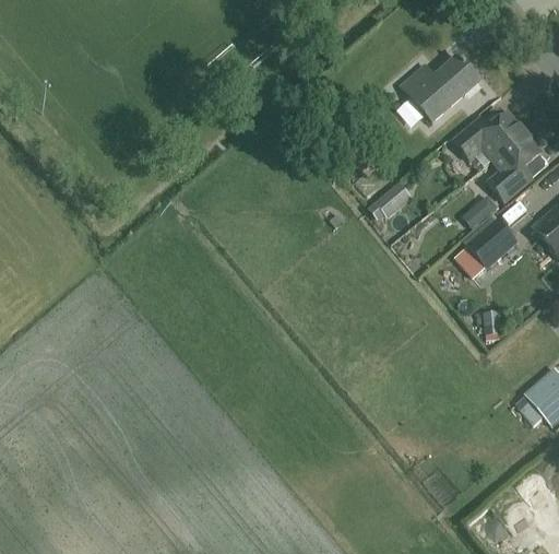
[(431,121),(477,81),(455,55),(430,78),(421,68),(400,86),(431,121)]
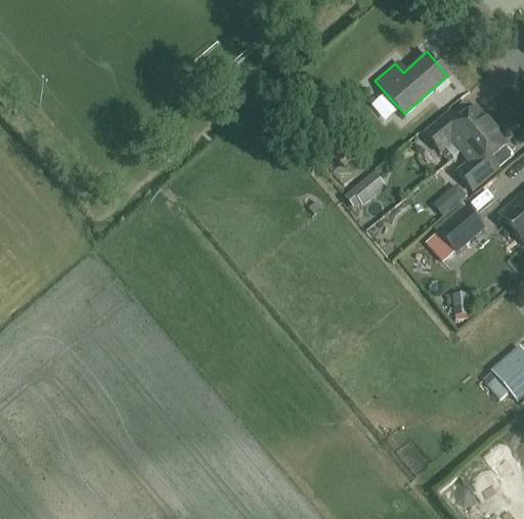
[(461,148),(493,121),(484,111),(481,114),(474,105),(453,123),(445,113),(424,131),(439,148),(451,138),(461,148)]
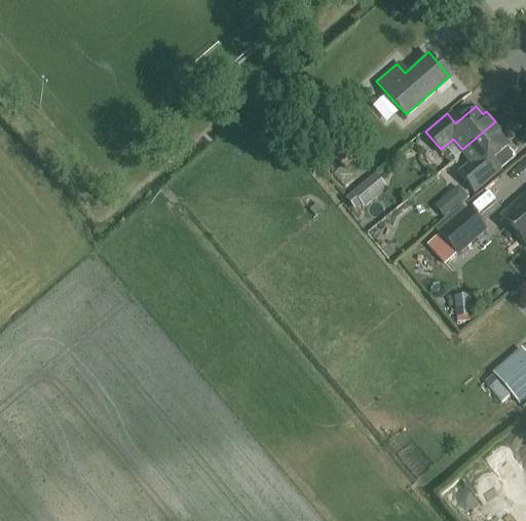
[(495,121),(462,149),(471,159),(458,171),(473,188),(494,171),(487,160),(508,143),(500,135),(503,133),(495,121)]
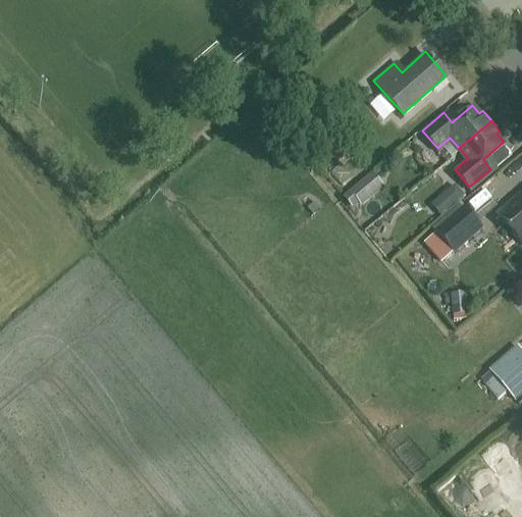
[(500,167),(516,156),(508,145),(491,156),(500,167)]
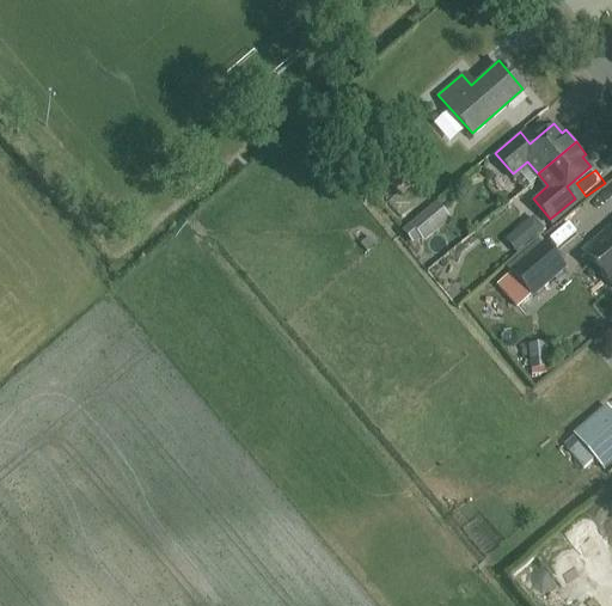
[(450,215),(435,199),(408,221),(422,238),(450,215)]
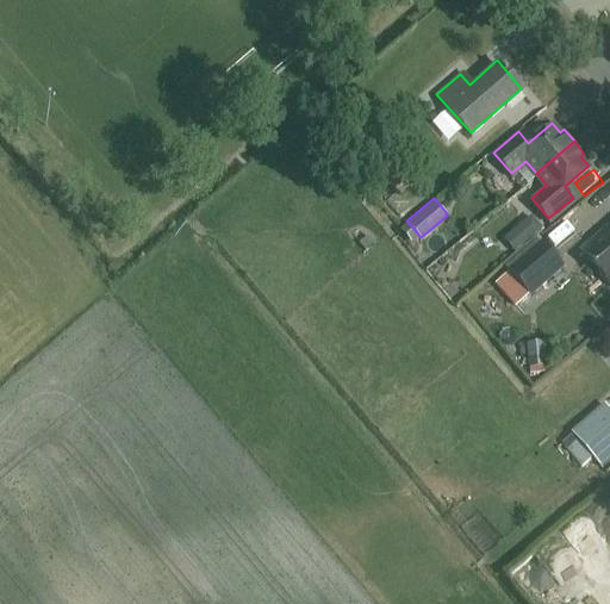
[(572,232),(592,216),(582,201),(560,218),(572,232)]
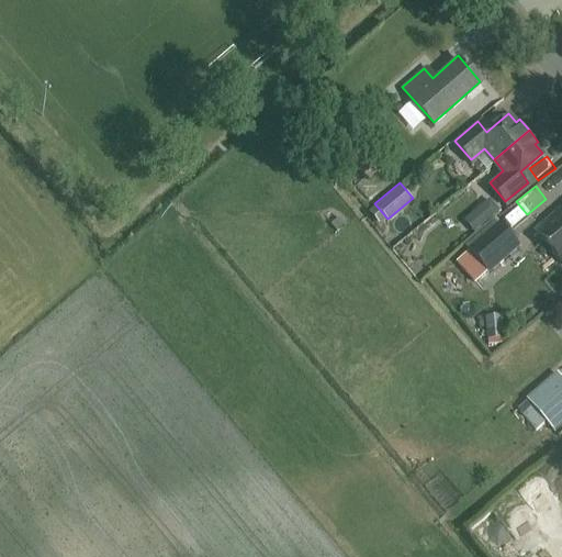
[(561,204),(534,227),(561,260),(561,259),(561,204)]
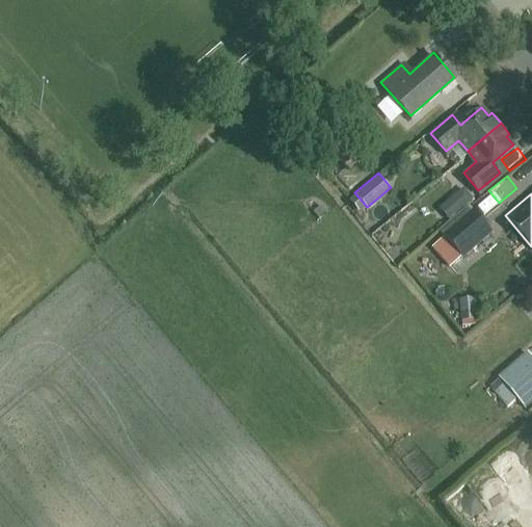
[(461,253),(489,229),(472,208),(444,233),(461,253)]
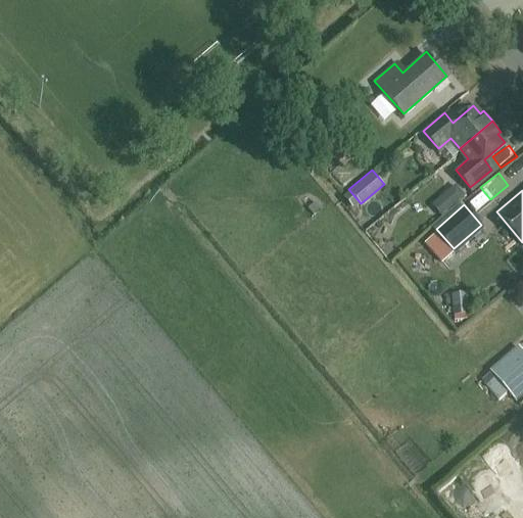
[(441,260),(454,248),(436,229),(424,239),(441,260)]
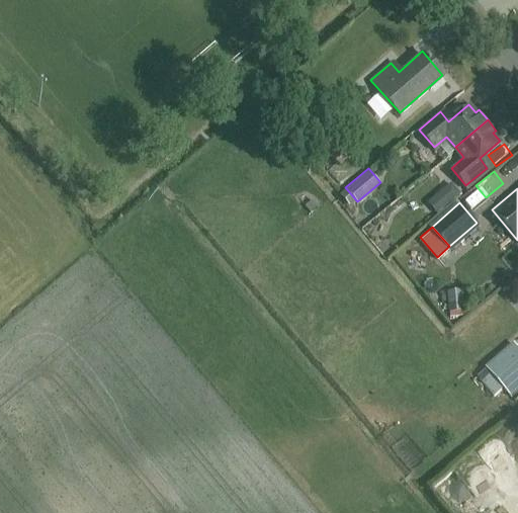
[(462,288),(447,289),(449,310),(464,309),(462,288)]
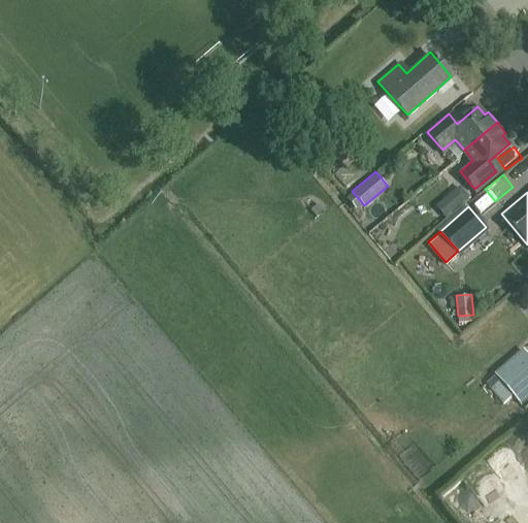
[(527,397),(527,353),(525,350),(497,374),(522,403),(527,397)]
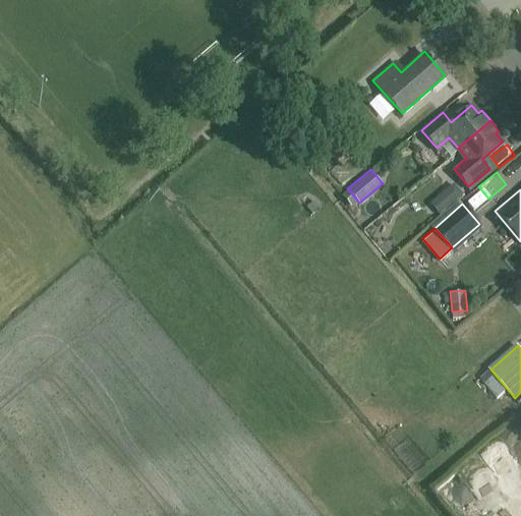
[(460,474),(446,485),(463,508),(477,497),(460,474)]
